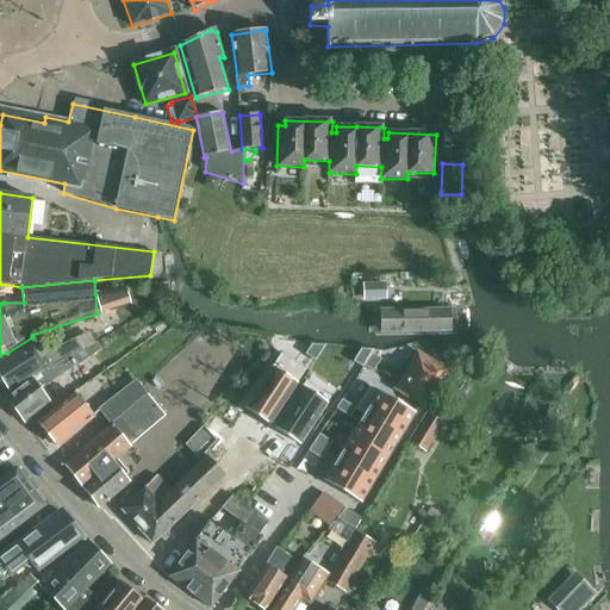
[(386,298),(385,282),(363,284),(363,299),(386,298)]
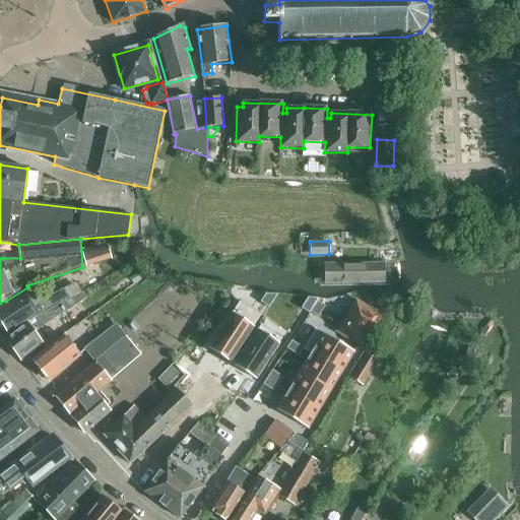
[(107,245),(81,251),(82,267),(111,258),(107,245)]
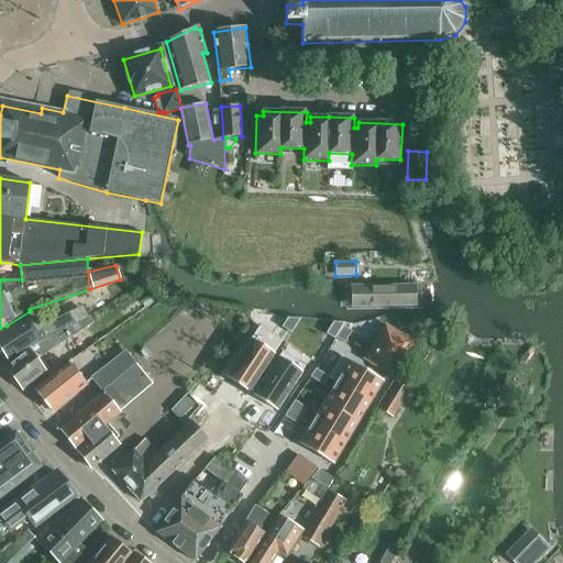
[(343,313),(423,313),(423,289),(343,289),(343,313)]
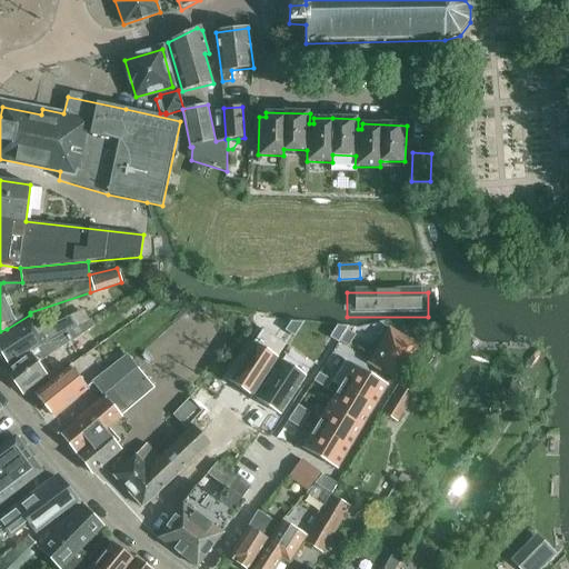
[(0,348),(10,365),(76,322),(71,316),(41,331),(35,319),(0,340),(0,348)]
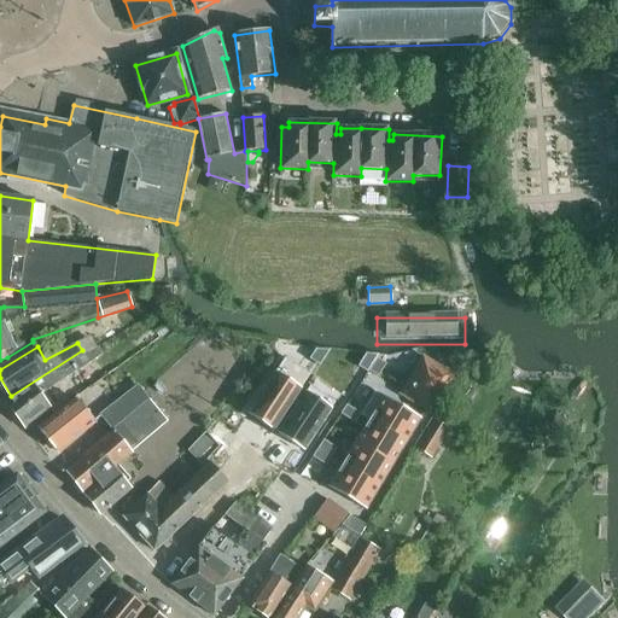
[(33,383),(5,403),(25,430),(27,429),(53,408),(52,407),(56,404),(57,406),(79,391),(70,377),(80,369),(104,355),(99,347),(85,355),(82,351),(33,383)]
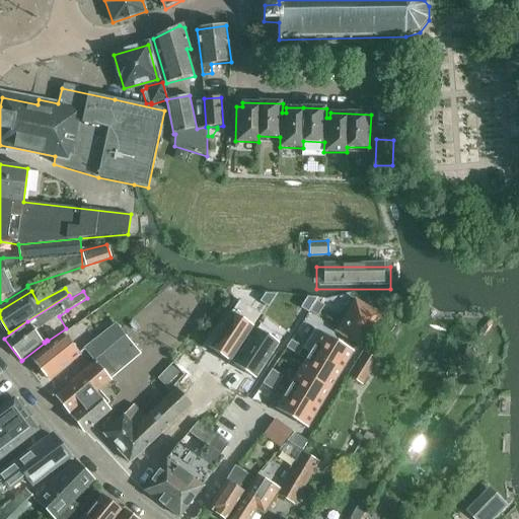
[(265,296),(257,307),(266,312),(272,301),(265,296)]
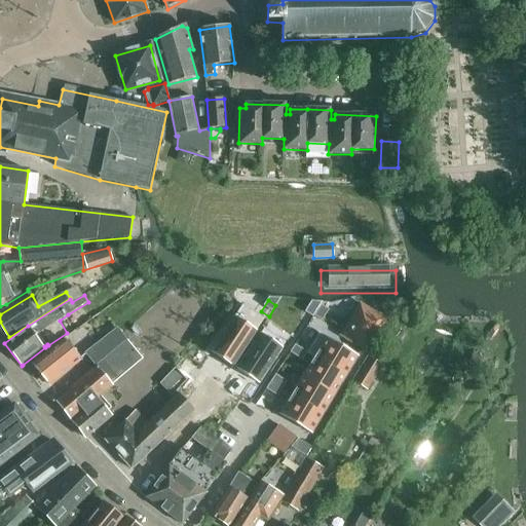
[(313,302),(306,313),(313,317),(321,306),(313,302)]
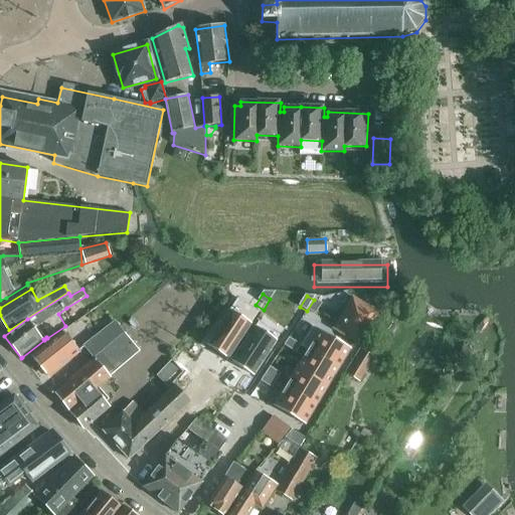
[(359,343),(376,314),(353,300),(336,328),(359,343)]
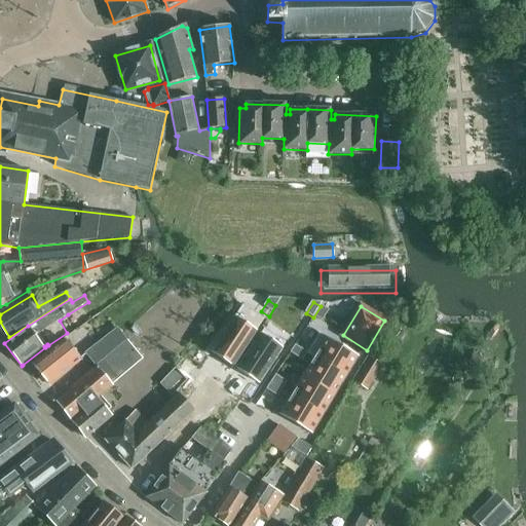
[(214,352),(234,366),(258,329),(236,315),(214,352)]
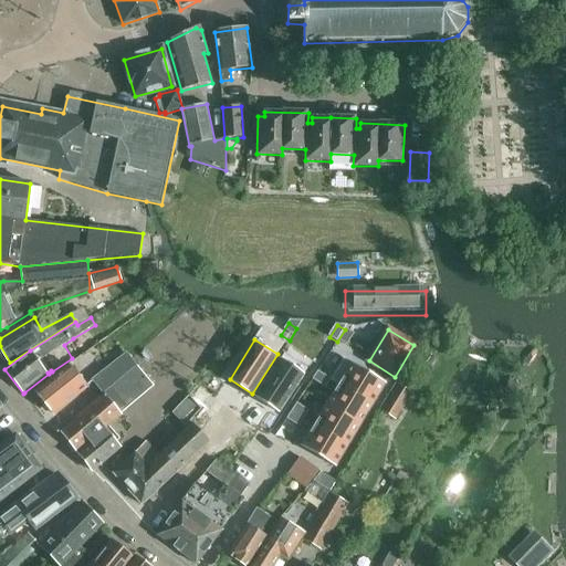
[(112,381),(135,364),(127,354),(104,371),(112,381)]
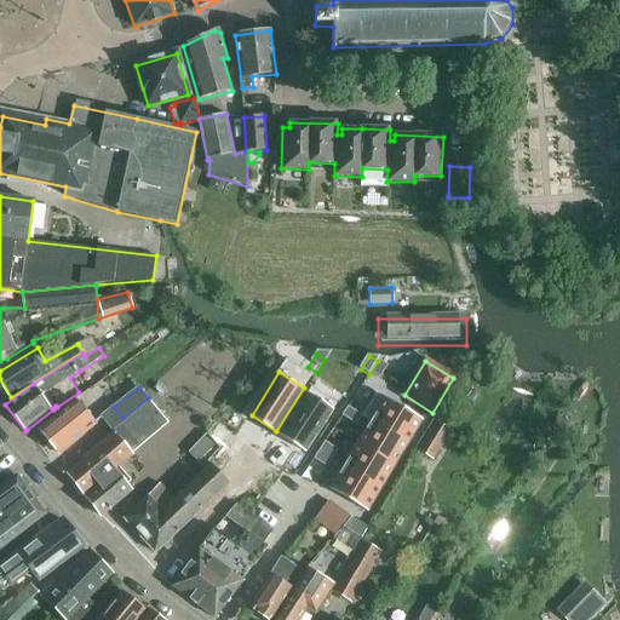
[(282,435),(306,451),(334,407),(310,391),(282,435)]
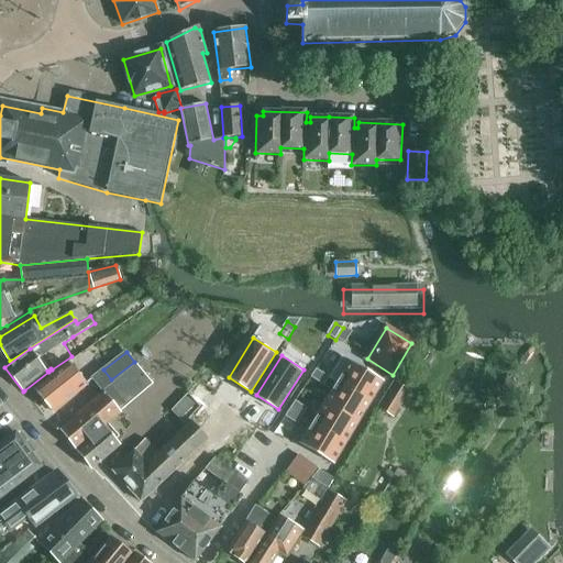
[(349,361),(337,383),(371,403),(383,382),(349,361)]
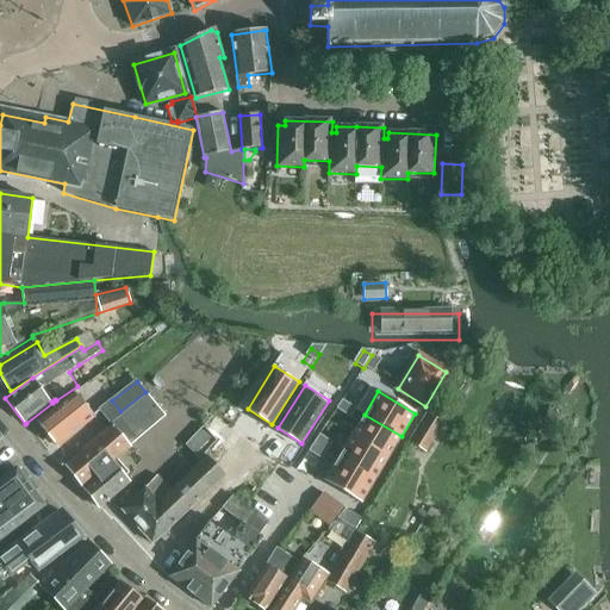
[(343,400),(355,409),(361,400),(348,392),(343,400)]
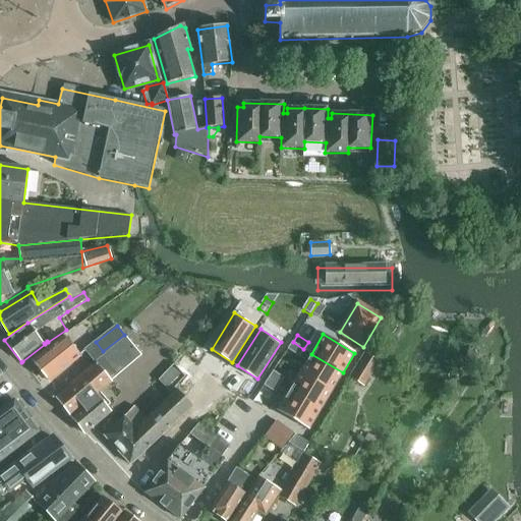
[(50,383),(81,357),(64,336),(33,361),(50,383)]
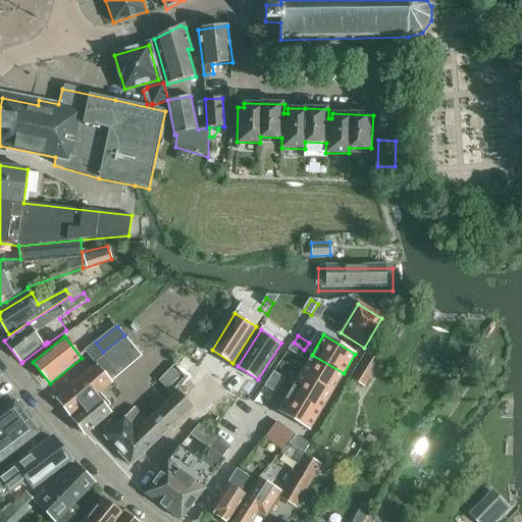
[(127,337),(97,363),(112,382),(143,356),(127,337)]
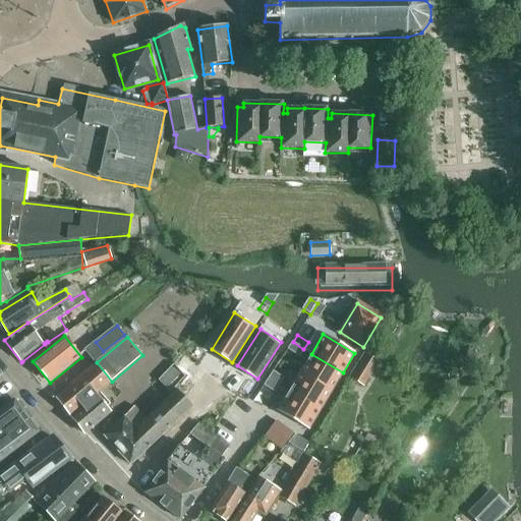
[(288,350),(299,357),(303,349),(293,342),(288,350)]
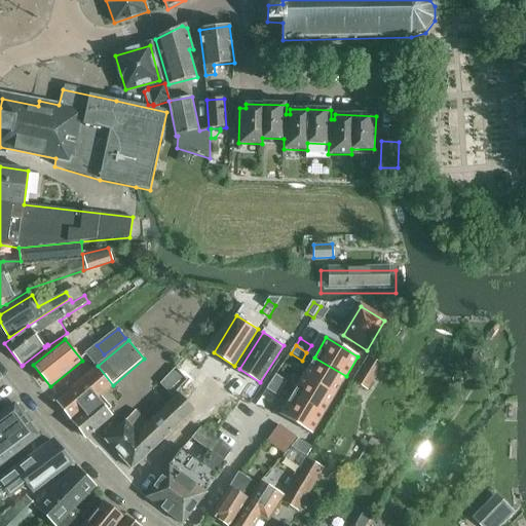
[(194,386),(208,372),(189,354),(159,384),(172,397),(188,380),(194,386)]
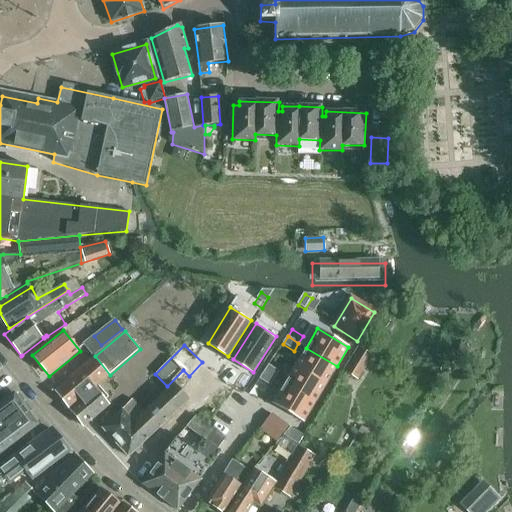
[(357,379),(372,355),(358,346),(343,371),(357,379)]
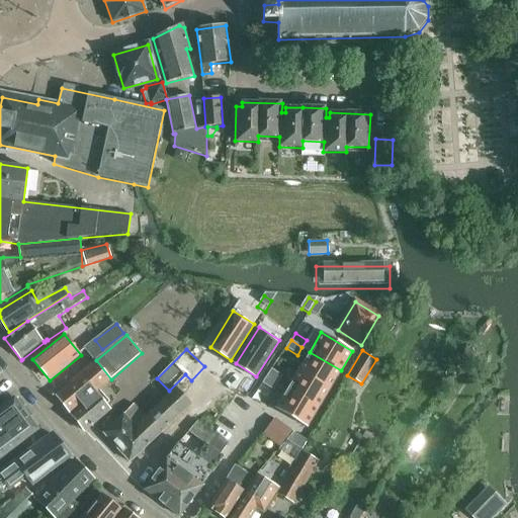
[(310,352),(298,370),(329,389),(341,370),(310,352)]
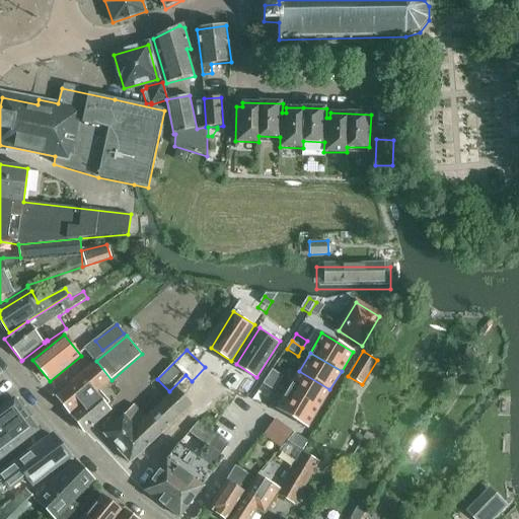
[(113,381),(112,380),(96,361),(56,395),(85,433),(112,411),(97,394),(113,381)]
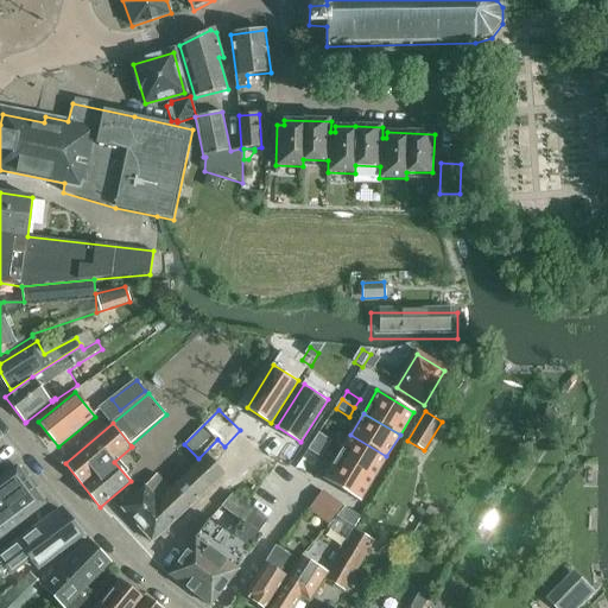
[(314,443),(327,451),(333,442),(320,434),(314,443)]
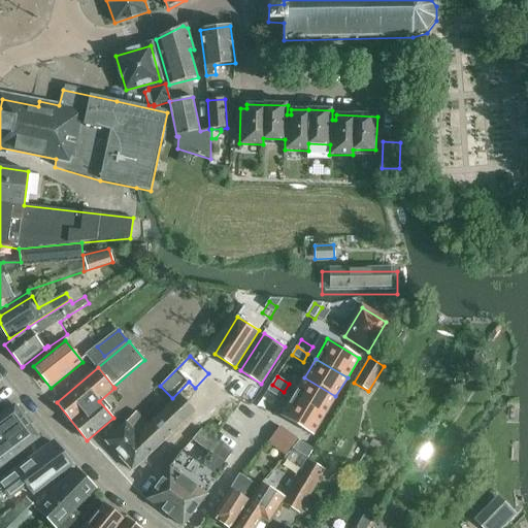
[(304,377),(293,396),(324,416),(335,396),(304,377)]
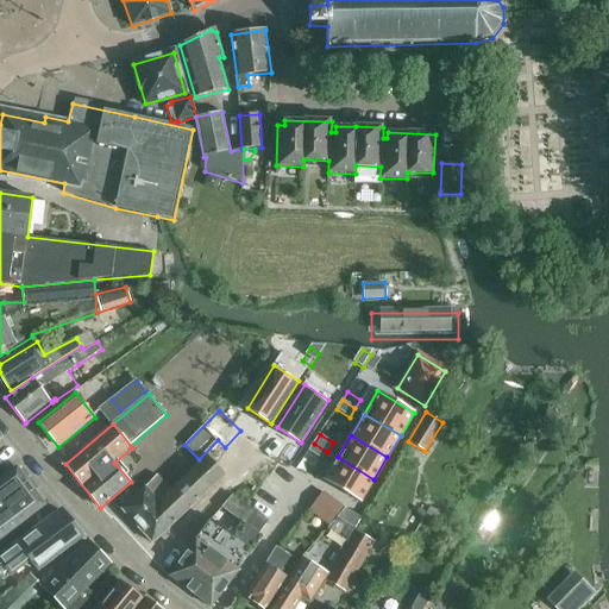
[(308,452),(321,460),(327,452),(314,444),(308,452)]
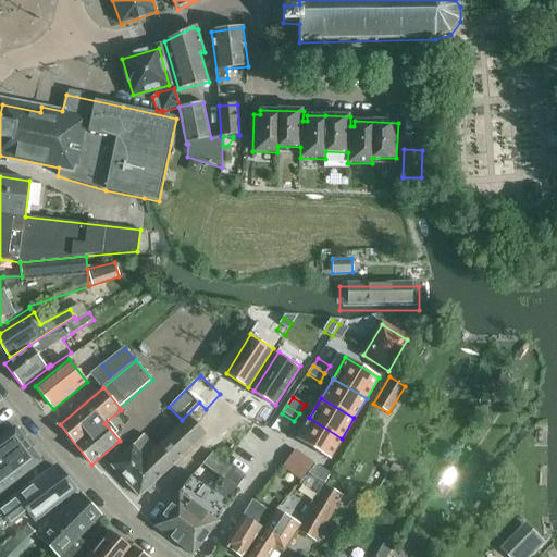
[(139,497),(206,435),(189,418),(157,448),(144,434),(134,445),(111,467),(139,497)]
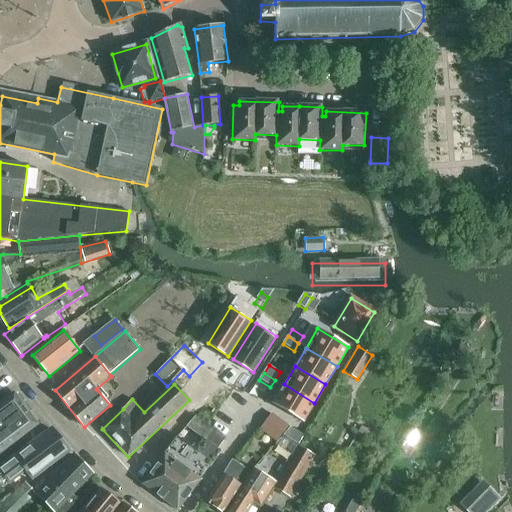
[(284,384),(272,404),(303,422),(314,403),(284,384)]
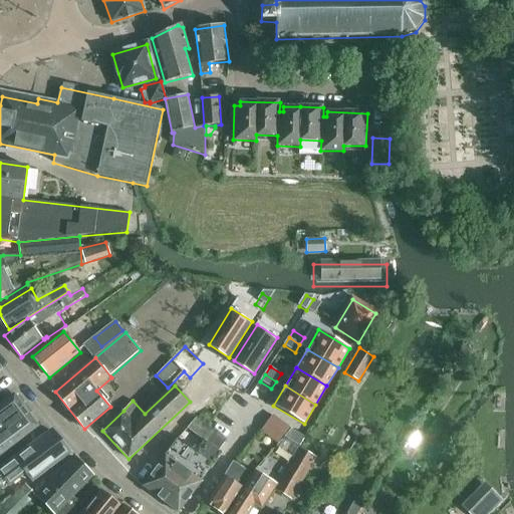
[(0,456),(38,427),(14,395),(0,405),(0,456)]
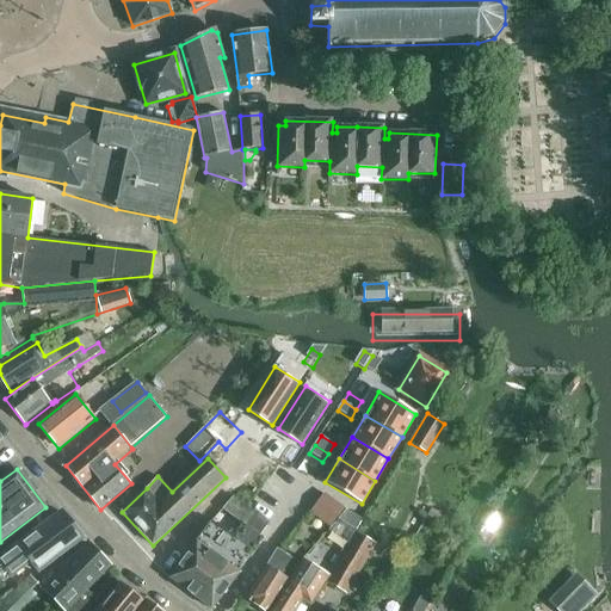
[(333,526),(341,514),(345,510),(325,495),(312,514),(332,529),(333,526)]
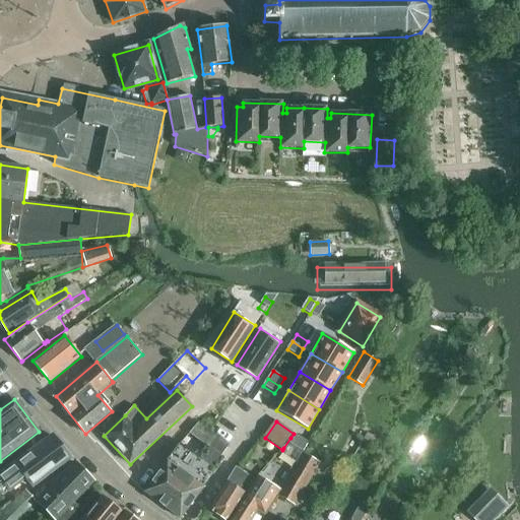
[(206,445),(221,456),(230,445),(199,423),(190,433),(206,445)]
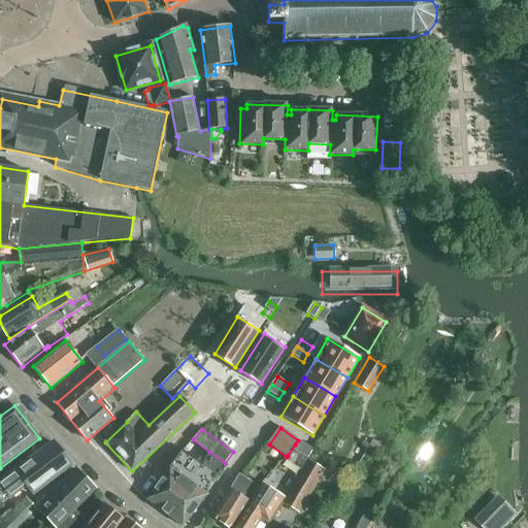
[(34,495),(71,465),(53,443),(0,482),(0,487),(9,499),(27,486),(34,495)]
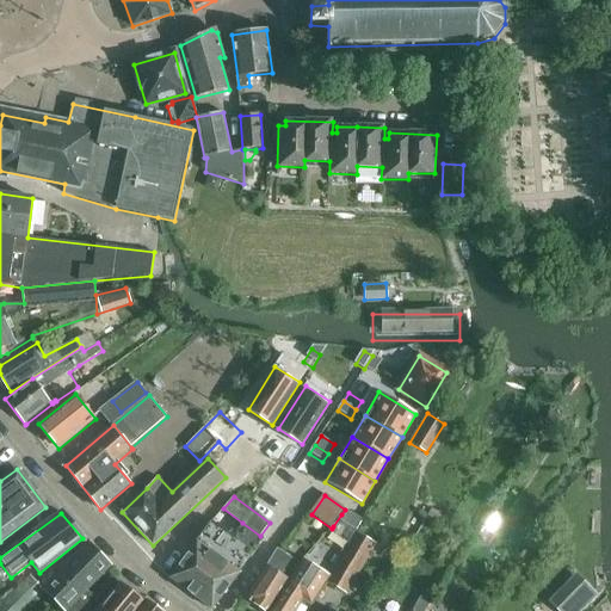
[(356,523),(341,514),(333,526),(347,536),(356,523)]
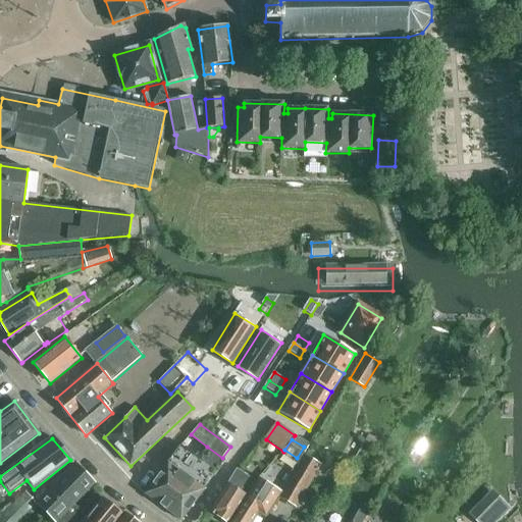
[(207,447),(207,448),(198,459),(199,459),(177,488),(173,486),(168,493),(175,499),(167,511),(180,521),(226,461),(222,458),(207,447)]
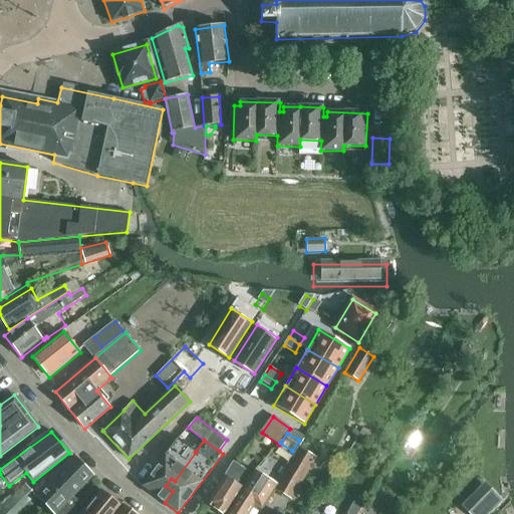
[(196,452),(195,452),(179,441),(143,487),(165,503),(173,491),(166,486),(171,479),(175,481),(196,452)]
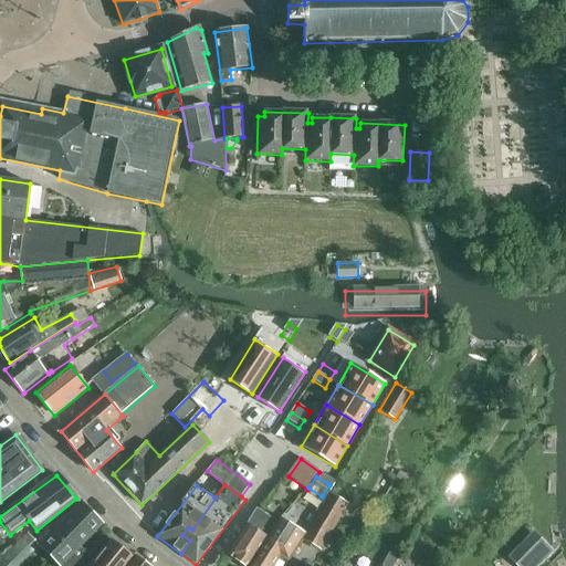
[(322,552),(349,504),(329,492),(301,540),(322,552)]
